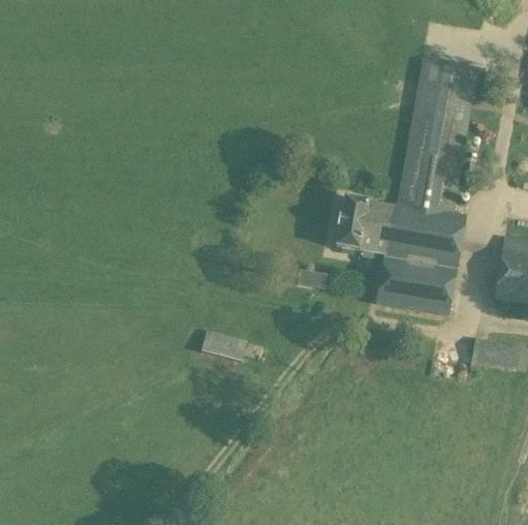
[(413,114),(397,207),(345,198),(337,246),(385,255),(377,303),(447,315),(465,219),(453,217),(469,123),(477,68),(423,58),(413,114)]
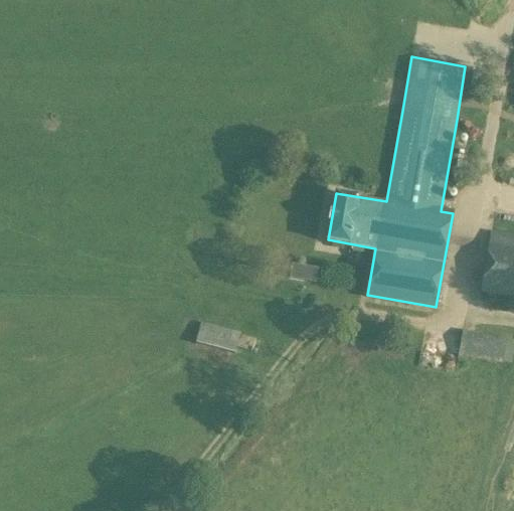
[(513,233),(492,230),(482,291),(513,296),(513,233)]
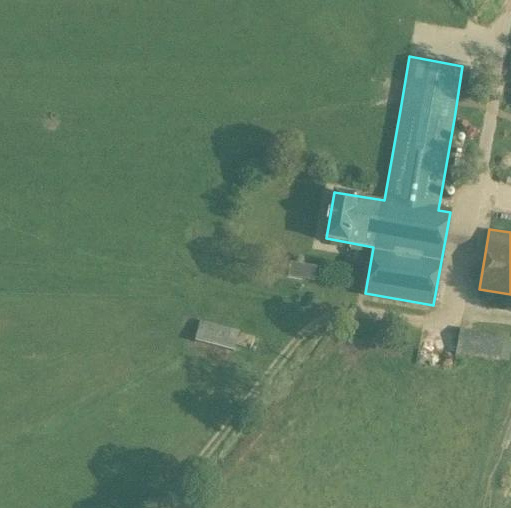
[(287,260),(286,276),(313,277),(314,262),(287,260)]
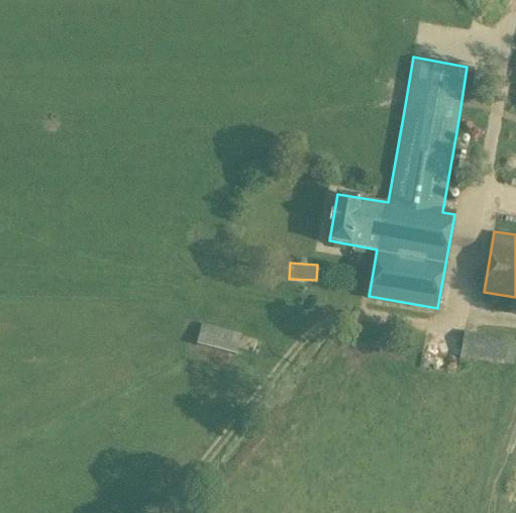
[(241,331),(202,321),(197,342),(235,352),(241,331)]
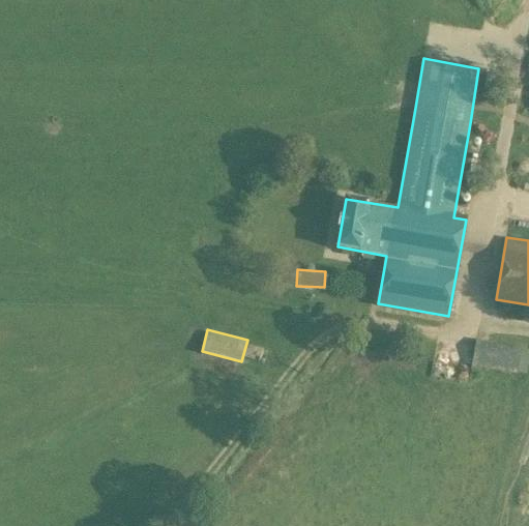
[(522,346),(476,338),(471,364),(518,372),(522,346)]
